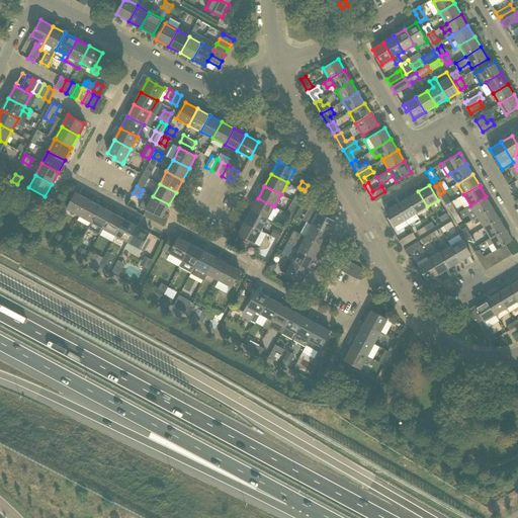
[(407,198),(416,213),(427,206),(418,191),(407,198)]
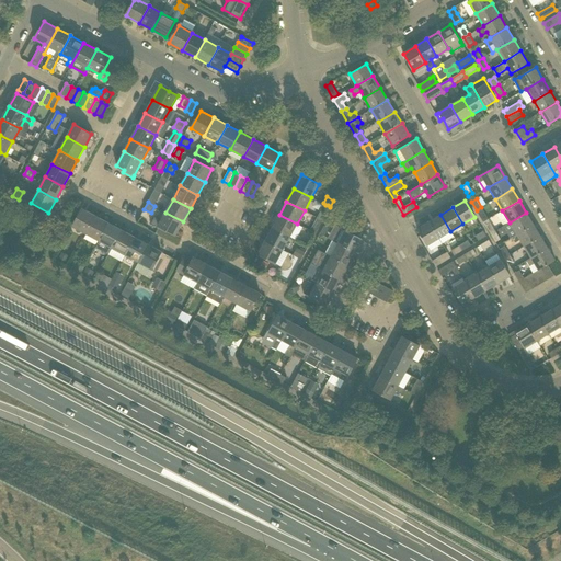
[(481,207),(477,210),(481,219),(487,216),(481,207)]
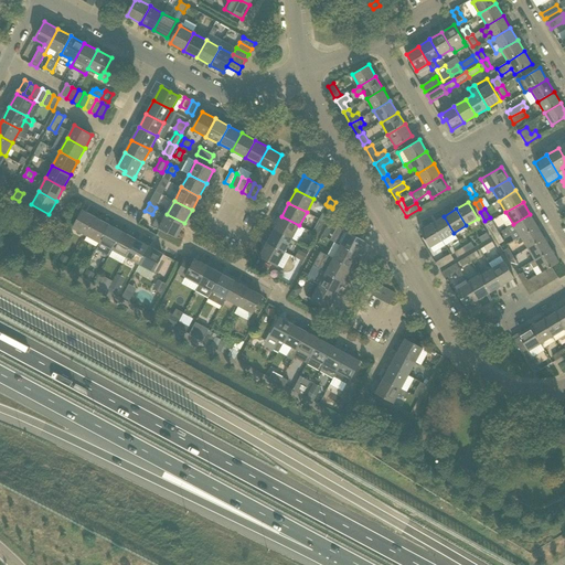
[(83,210),(73,228),(87,235),(96,217),(83,210)]
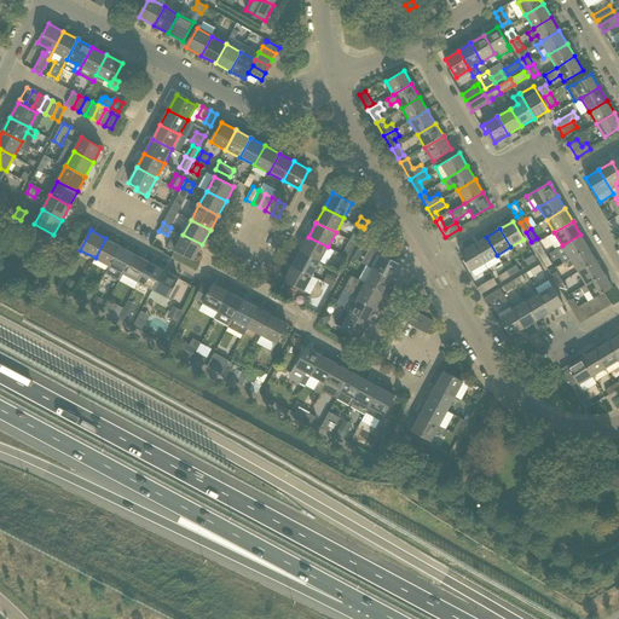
[(353,233),(350,239),(356,243),(359,237),(353,233)]
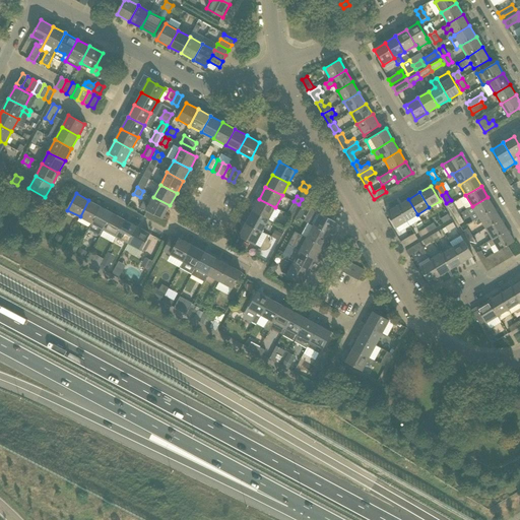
[(143,201),(140,207),(153,215),(154,213),(163,218),(170,205),(153,197),(149,205),(143,201)]
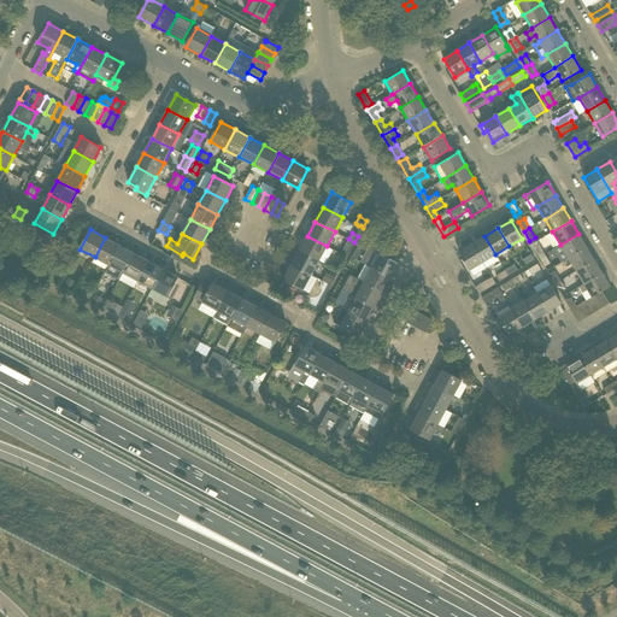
[(568,258),(587,247),(579,234),(560,245),(557,247),(564,260),(568,258)]
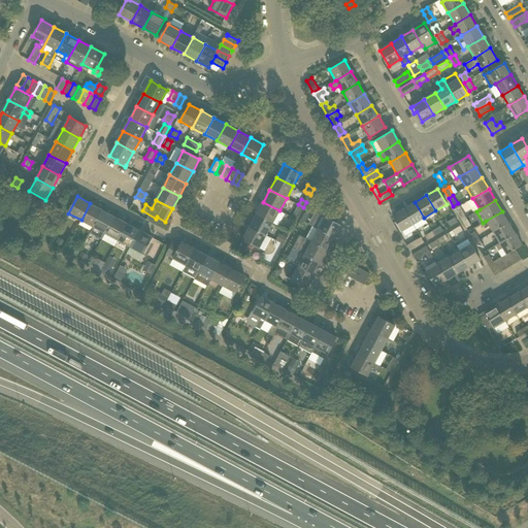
[(256,213),(273,223),(279,210),(263,202),(256,213)]
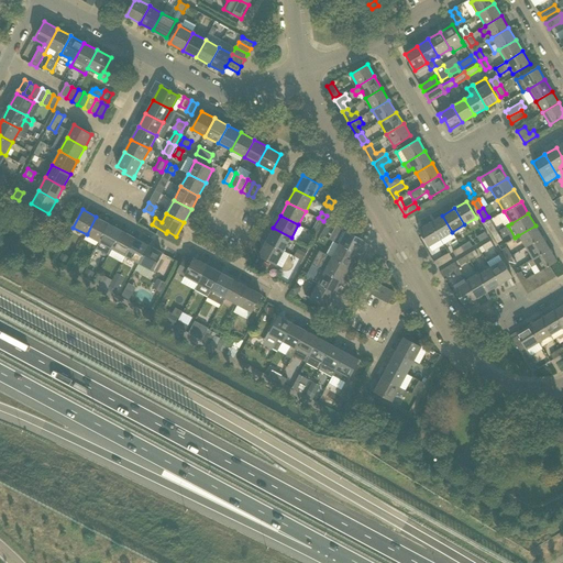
[(431,222),(441,239),(452,232),(442,216),(431,222)]
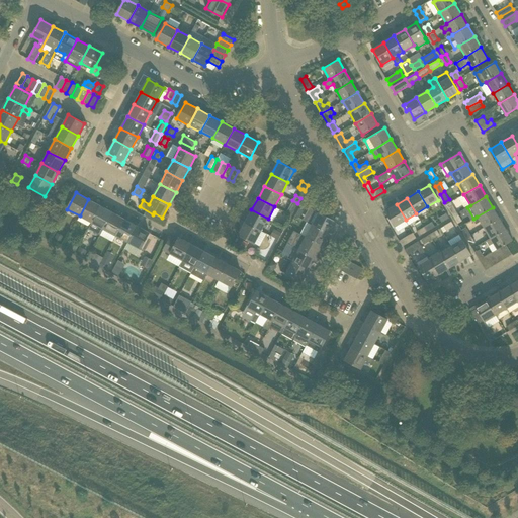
[(91,223),(100,206),(88,199),(80,216),(91,223)]
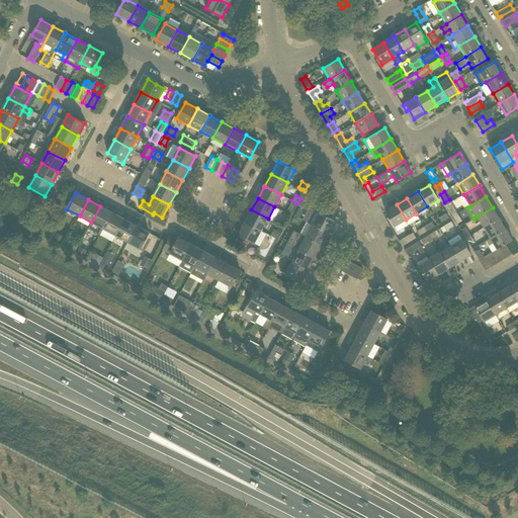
[(291,216),(297,203),(292,200),(286,212),(291,216)]
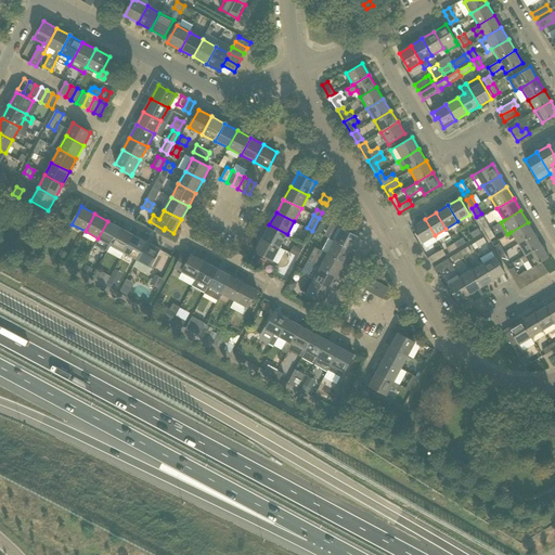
[(351,250),(359,237),(353,234),(357,229),(338,219),(336,224),(332,222),(324,235),(334,241),(351,250)]
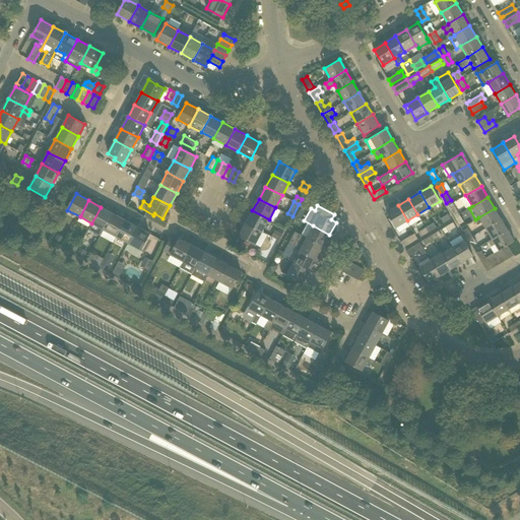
[(386,212),(395,228),(407,220),(398,205),(386,212)]
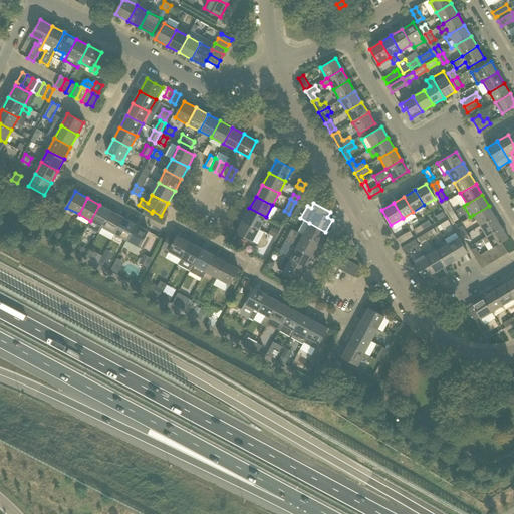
[(450,215),(454,212),(450,204),(445,207),(450,215)]
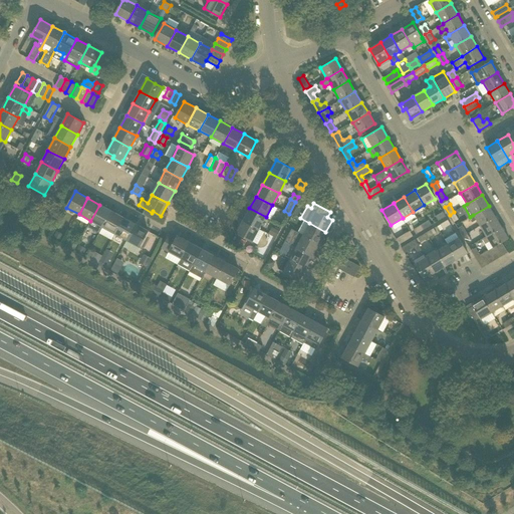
[(111,211),(99,205),(90,221),(103,227),(111,211)]
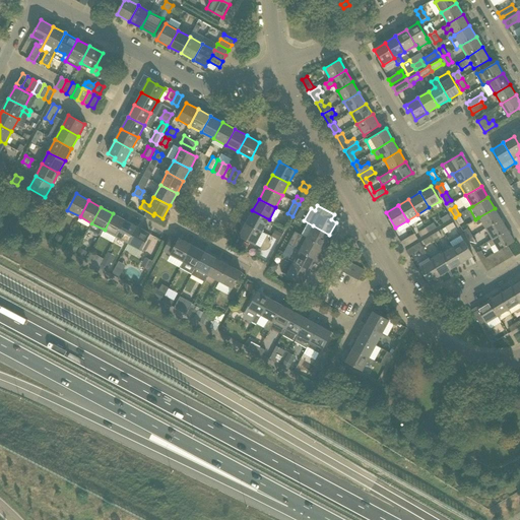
[(485,228),(501,218),(495,208),(478,217),(485,228)]
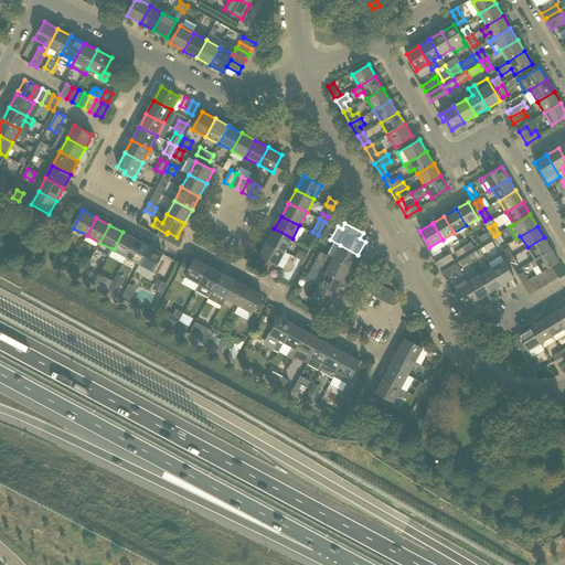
[(267,243),(285,252),(292,238),(274,228),(267,243)]
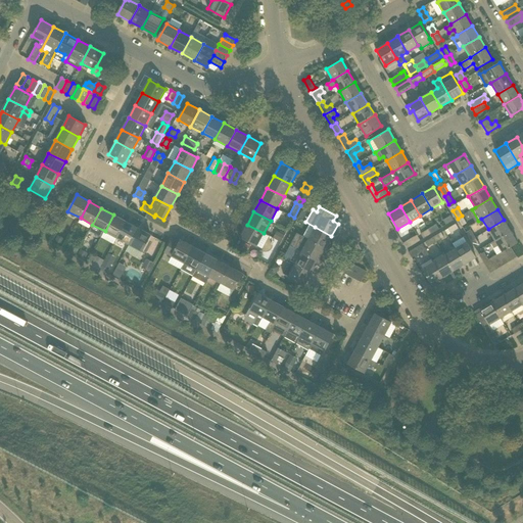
[(117,238),(127,222),(113,215),(105,231),(117,238)]
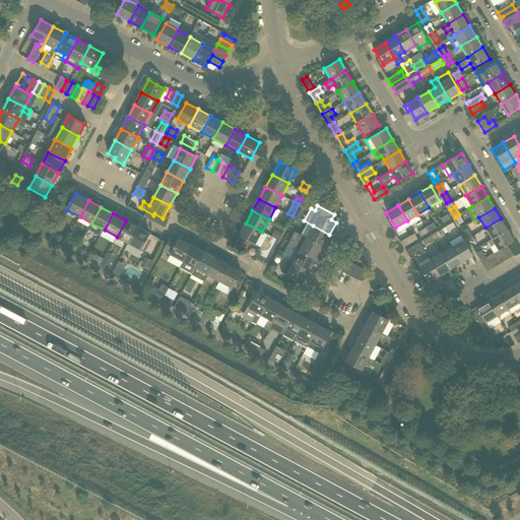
[(448,214),(441,218),(444,223),(451,218),(448,214)]
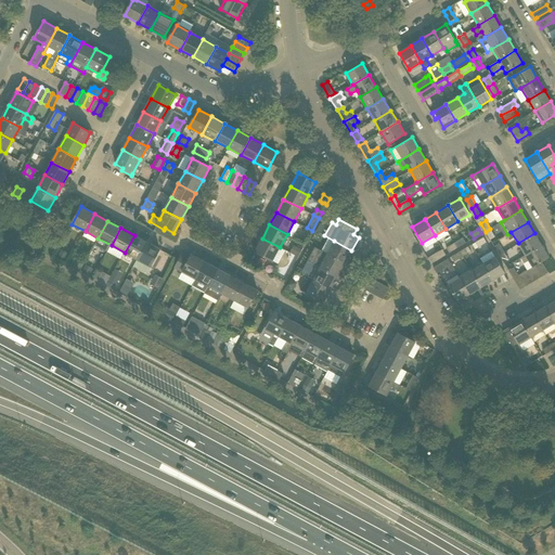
[(490,229),(486,232),(490,240),(495,236),(490,229)]
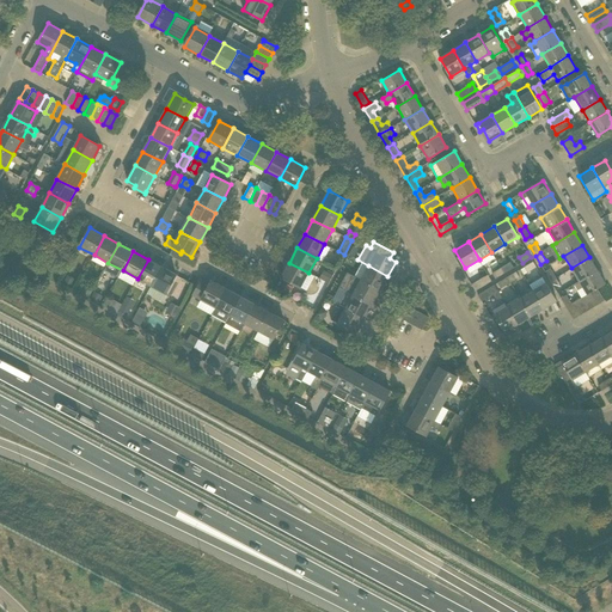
[(598,270),(589,257),(571,268),(580,281),(598,270)]
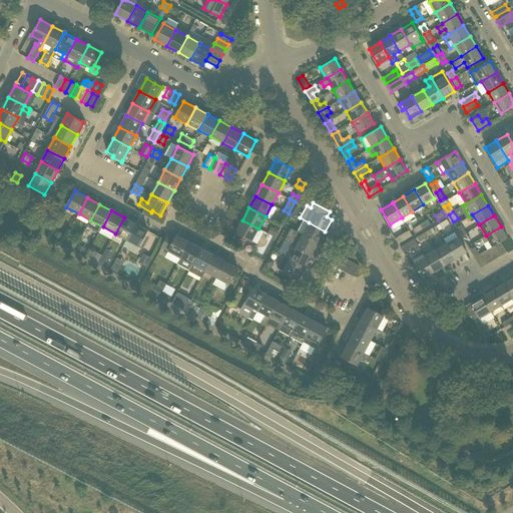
[(115,233),(126,239),(135,223),(124,217),(115,233)]
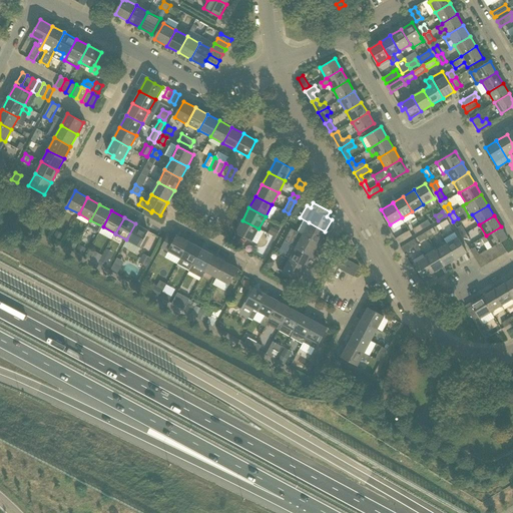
[(420,224),(423,229),(431,224),(428,219),(420,224)]
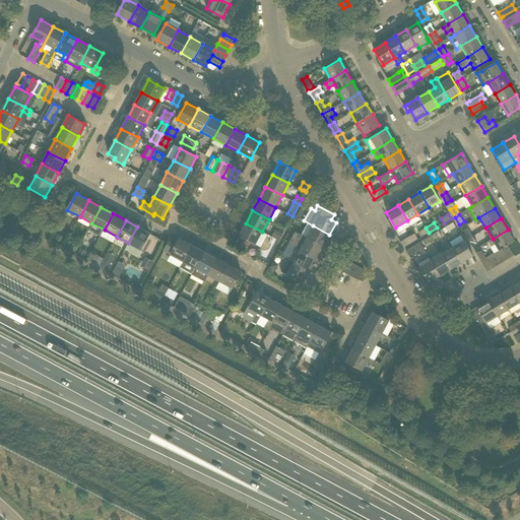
[(453,222),(446,228),(448,232),(456,228),(453,222)]
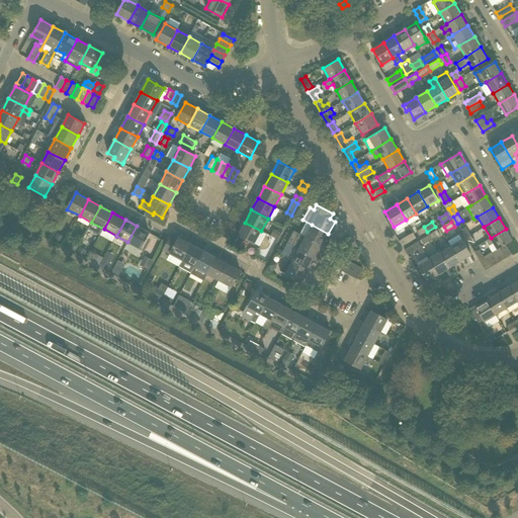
[(238,235),(254,243),(261,231),(245,223),(238,235)]
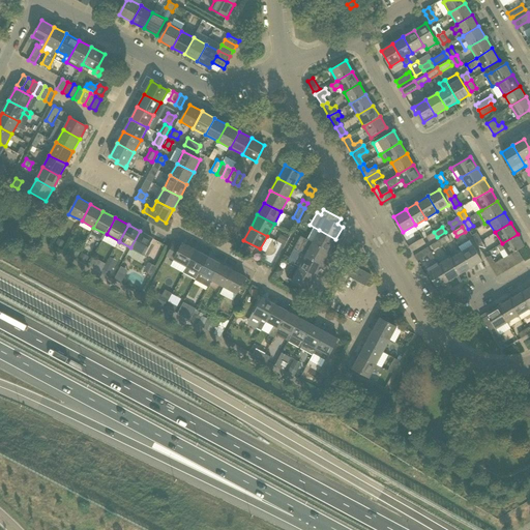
[(329,252),(335,239),(319,230),(313,243),(329,252)]
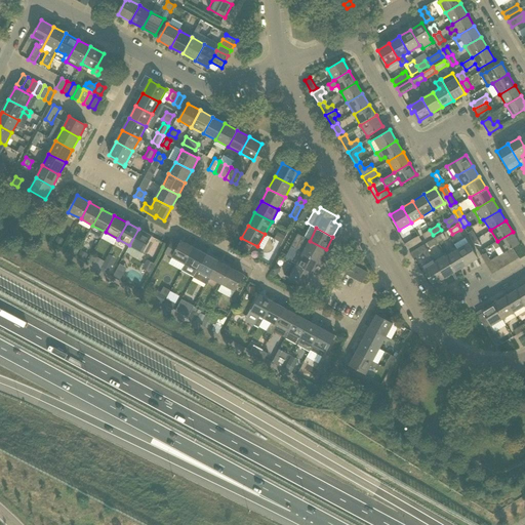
[(138,229),(129,245),(126,251),(138,258),(143,252),(151,236),(138,229)]
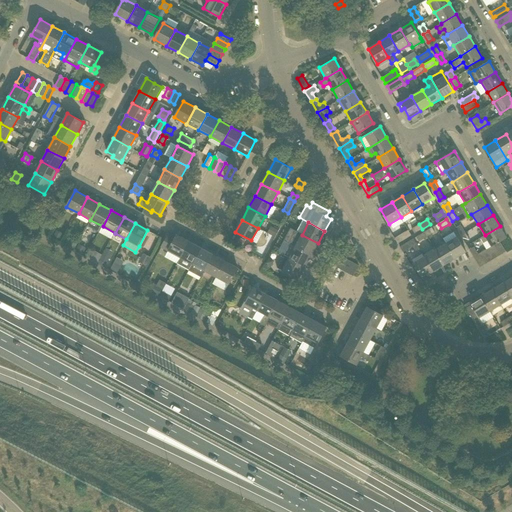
[(415,234),(422,229),(419,224),(412,229),(415,234)]
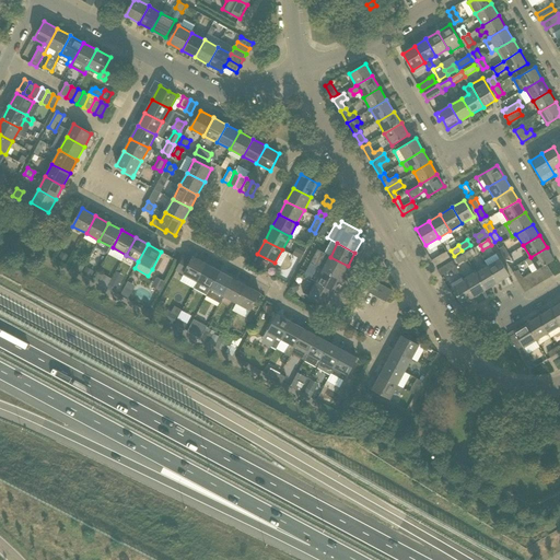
[(503,257),(509,254),(504,246),(499,248),(503,257)]
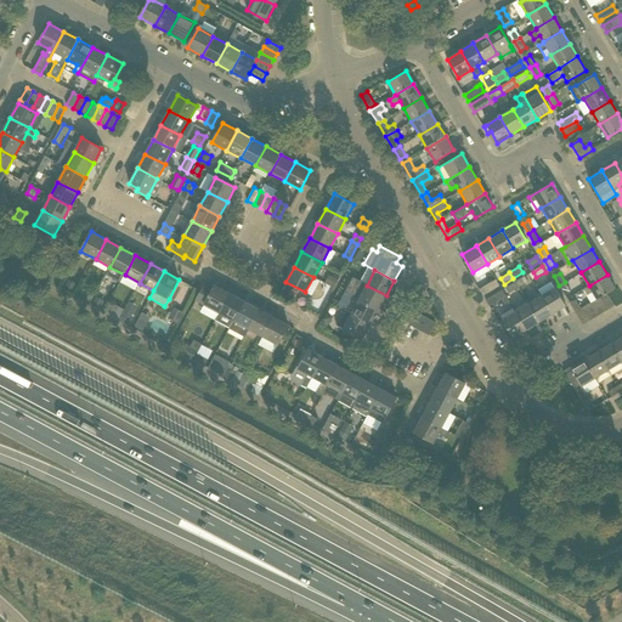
[(329,275),(324,283),(334,288),(338,280),(329,275)]
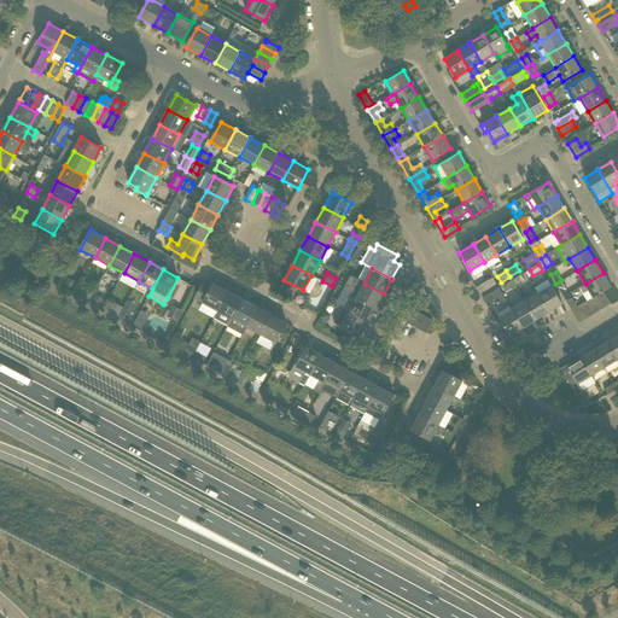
[(604,273),(586,284),(581,287),(583,293),(588,301),(590,298),(593,297),(598,295),(604,291),(611,286),(604,273)]
